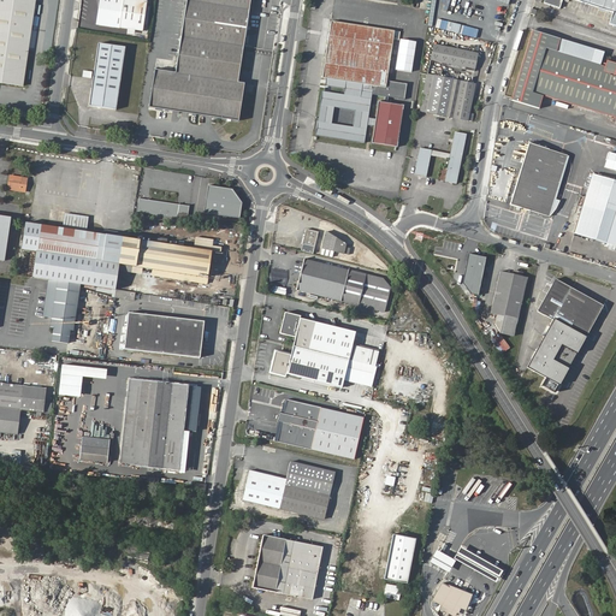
[(0,0),(0,82),(24,86),(36,0),(0,0)]
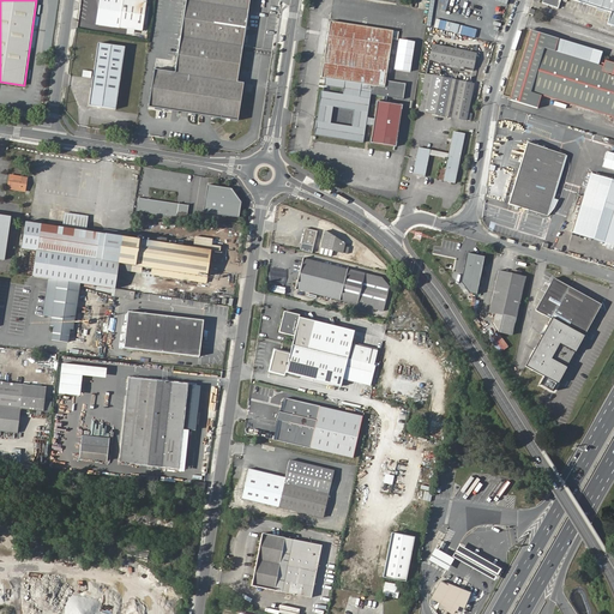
[(144,0),(98,0),(100,1),(101,12),(97,11),(98,18),(96,18),(97,25),(119,28),(140,31),(144,0)]
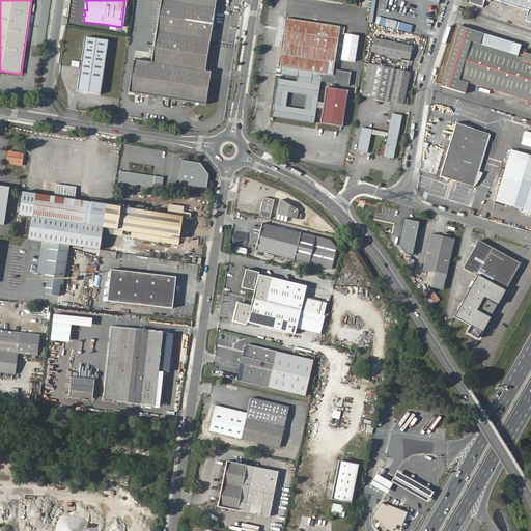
[(148,62),(144,94),(205,104),(211,72),(204,71),(215,0),(160,0),(151,62),(148,62)]
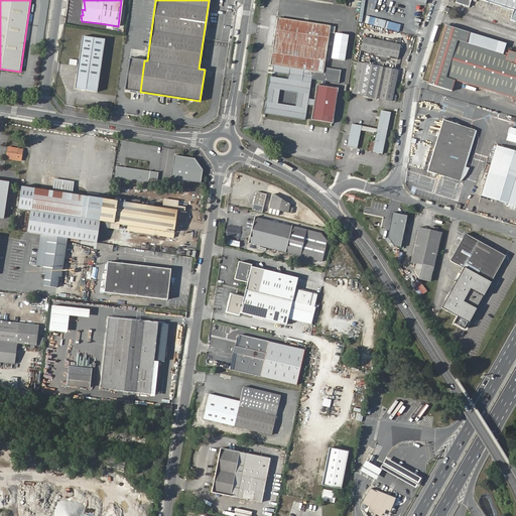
[(515,21),(515,0),(455,0),(455,2),(469,6),(470,7),(472,0),(483,0),(513,10),(510,20),(515,21)]
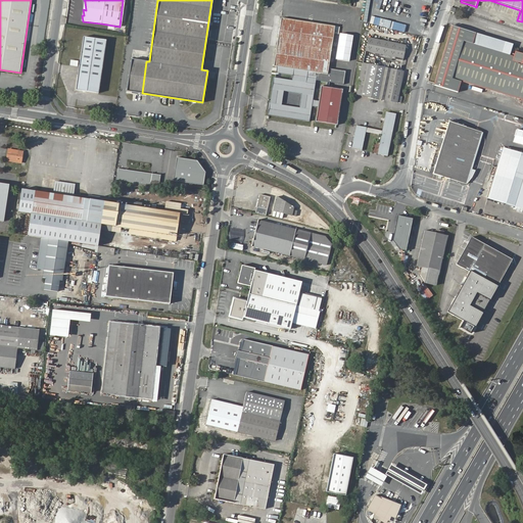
[(401,32),(403,25),(372,15),(370,24),(401,32)]
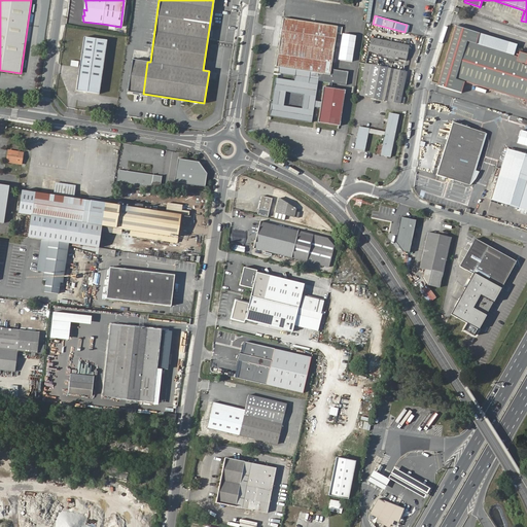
[(319,79),(311,77),(311,73),(330,76),(331,70),(334,57),(335,45),(338,28),(283,20),(276,68),(280,69),(279,75),(294,77),(294,82),(276,80),(271,118),(312,125),(315,110),(320,111),(318,126),(340,129),(345,92),(324,89),(322,103),(316,102),(319,82),(319,79)]
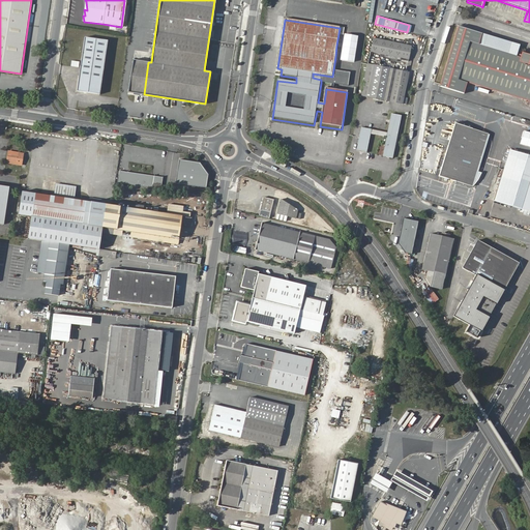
[(529,58),(517,55),(517,57),(479,46),(482,35),(458,28),(440,86),(465,94),(468,84),(509,96),(511,89),(523,93),(521,99),(529,101),(529,58)]
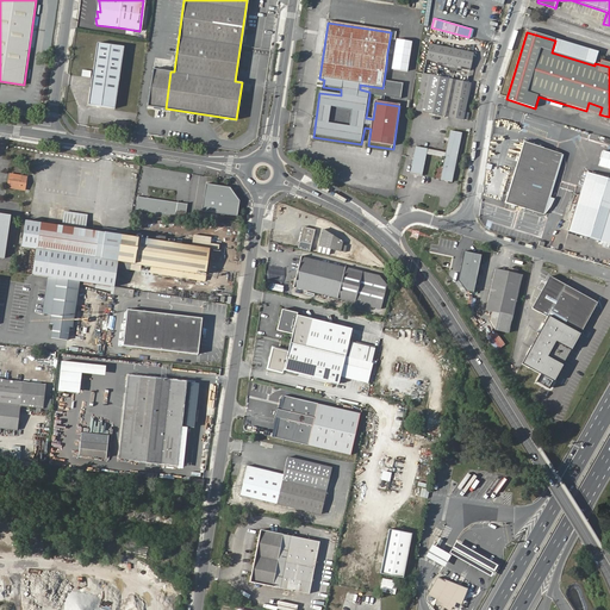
[(597,54),(555,41),(552,53),(595,66),(595,63),(597,54)]
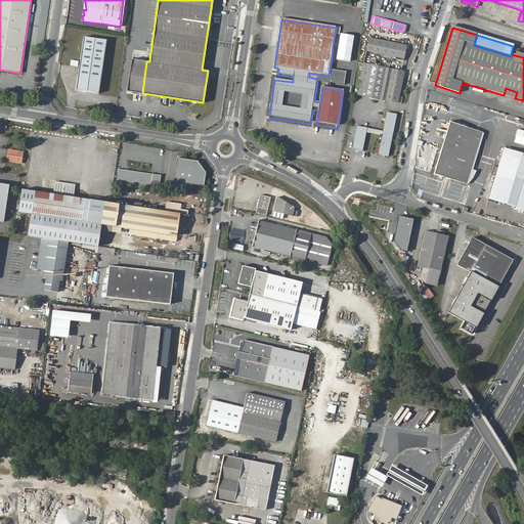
[(82,38),(76,91),(98,94),(105,41),(82,38)]
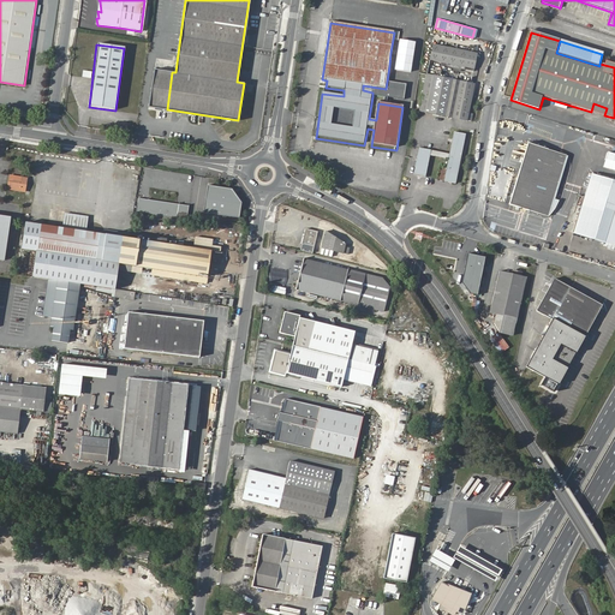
[(428,46),(425,61),(470,69),(472,53),(428,46)]
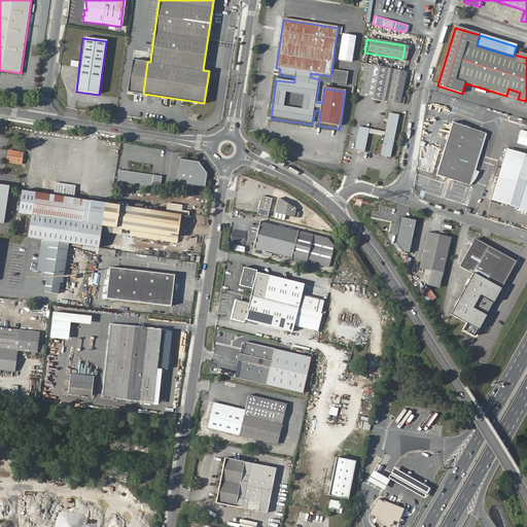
[(128,92),(143,94),(147,62),(133,59),(128,92)]
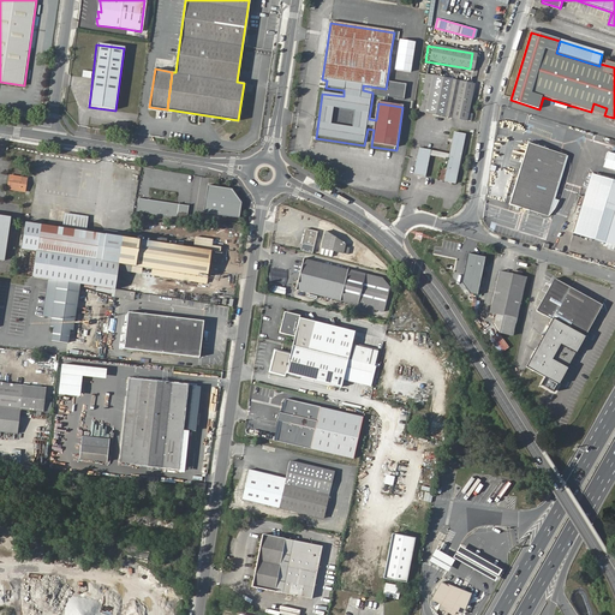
[(423,76),(416,114),(466,123),(472,84),(423,76)]
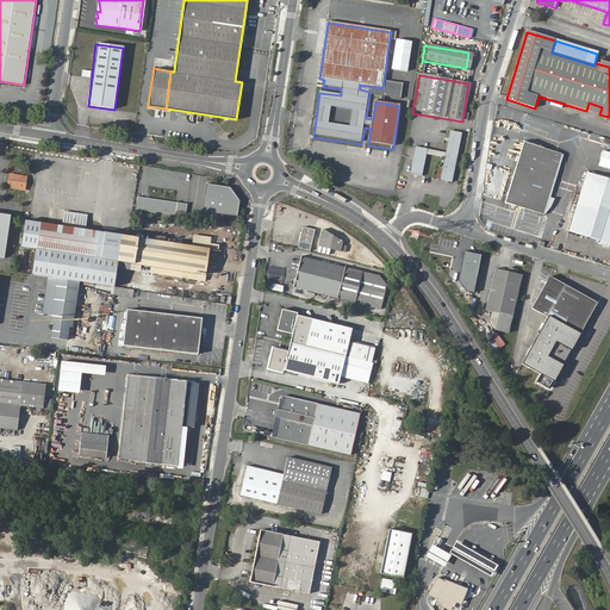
[(403,85),(384,81),(383,88),(360,85),(360,89),(369,92),(369,95),(400,100),(403,85)]
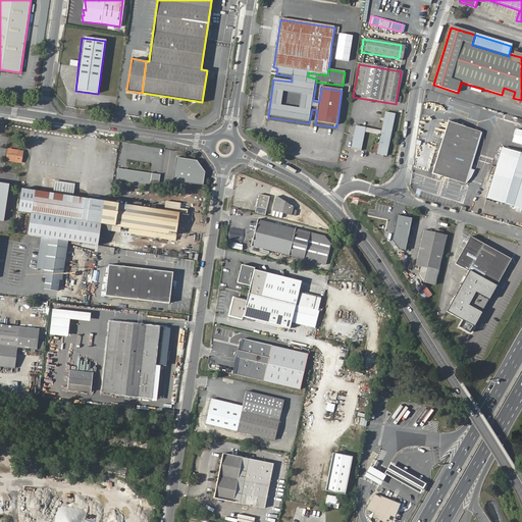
[(504,88),(502,95),(513,98),(515,92),(504,88)]
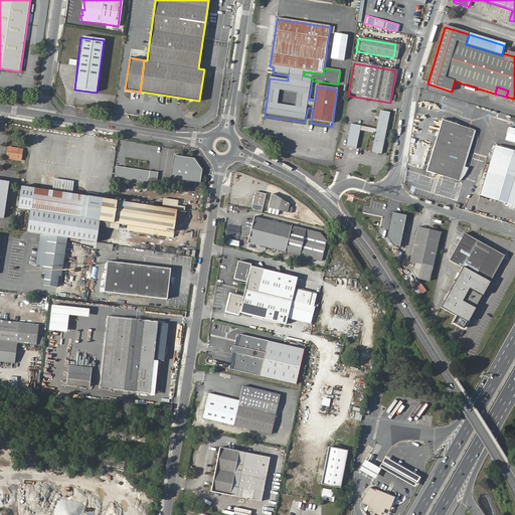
[(350,126),(347,149),(356,151),(360,132),(376,135),(372,154),(382,156),(390,114),(380,112),(376,130),(350,126)]
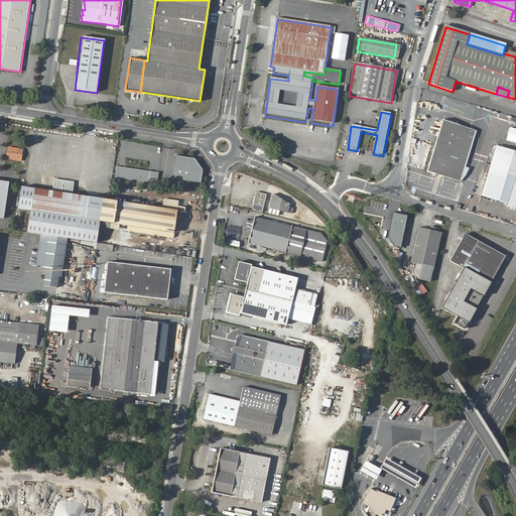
[(443,121),(434,149),(450,154),(444,176),(458,180),(474,130),(443,121)]
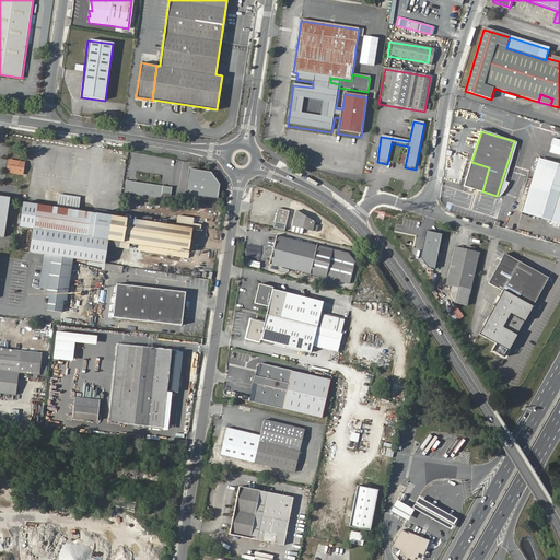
[(26,162),(11,160),(9,172),(24,174),(26,162)]
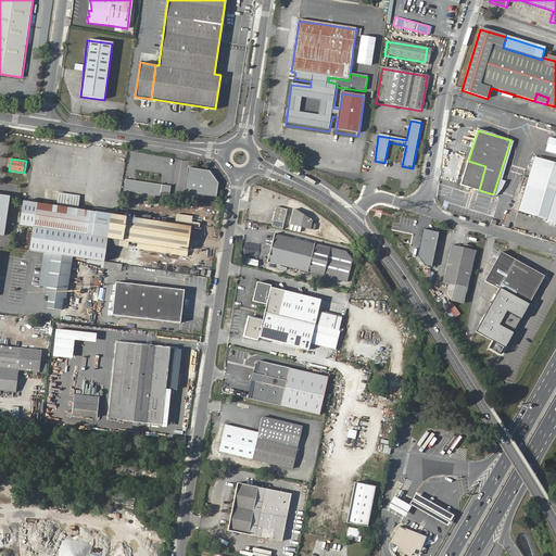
[(555,165),(533,159),(517,212),(555,223),(555,165)]
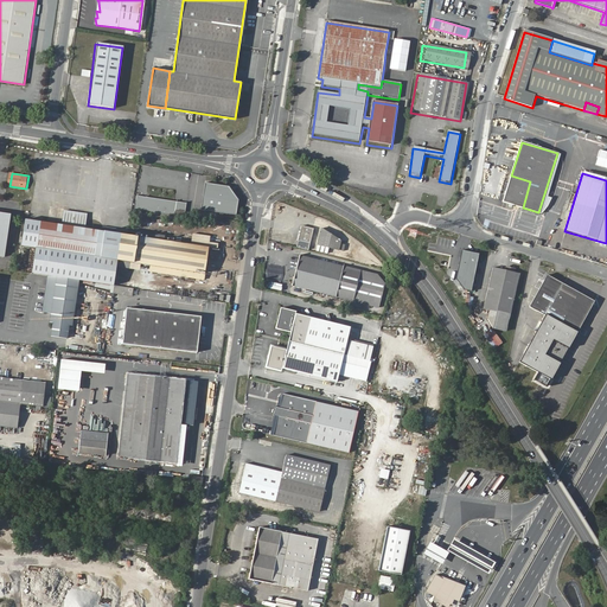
[(530,181),(511,176),(504,202),(523,208),(530,181)]
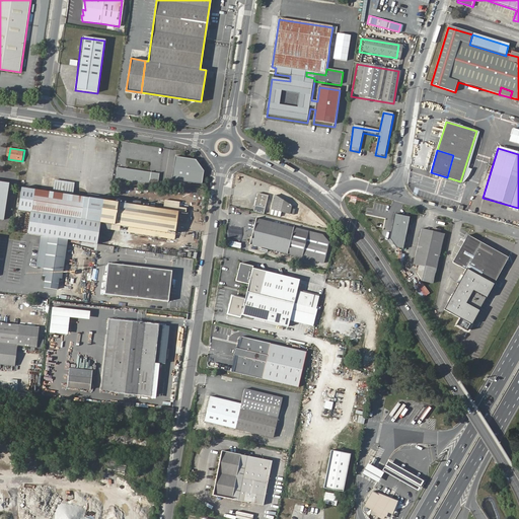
[(196,158),(175,155),(172,178),(202,182),(204,170),(196,158)]
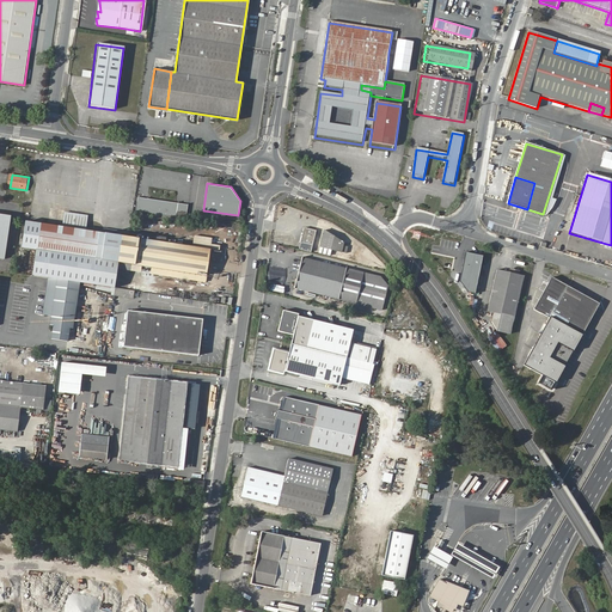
[(178,203),(140,197),(139,206),(147,207),(147,210),(138,209),(138,213),(176,219),(178,203)]
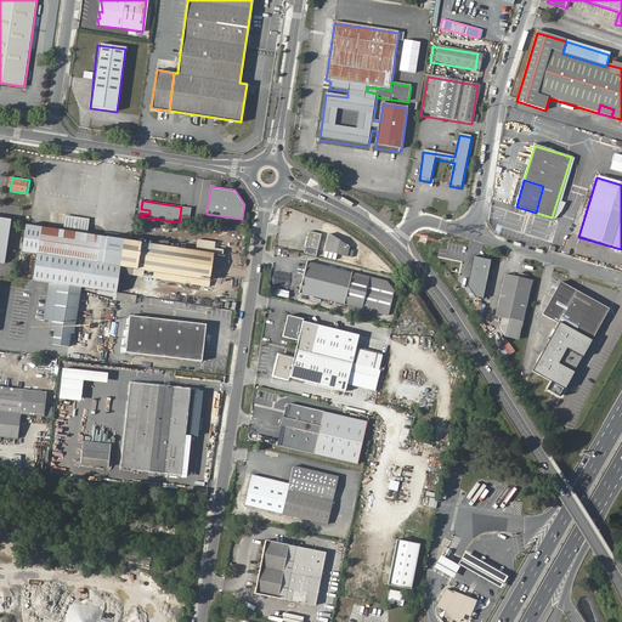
[(13,222),(0,219),(0,261),(6,264),(13,222)]
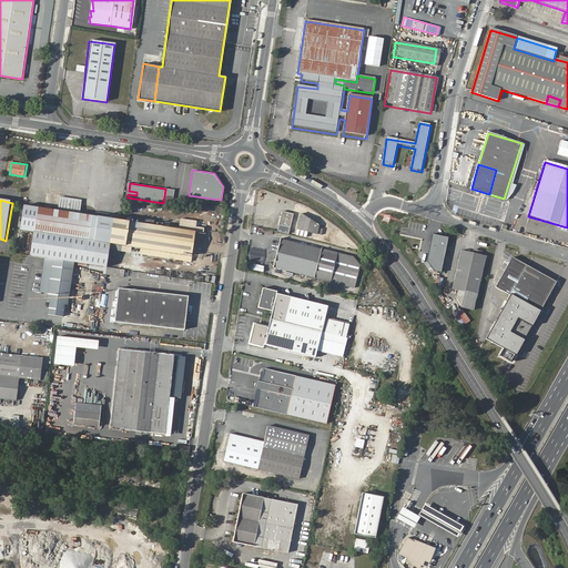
[(108,271),(108,270),(110,260),(111,250),(112,244),(117,220),(114,220),(115,216),(110,215),(110,214),(98,212),(97,216),(81,214),(82,209),(60,205),(59,211),(26,205),(22,230),(36,232),(32,255),(47,259),(75,262),(81,263),(81,267),(108,271)]
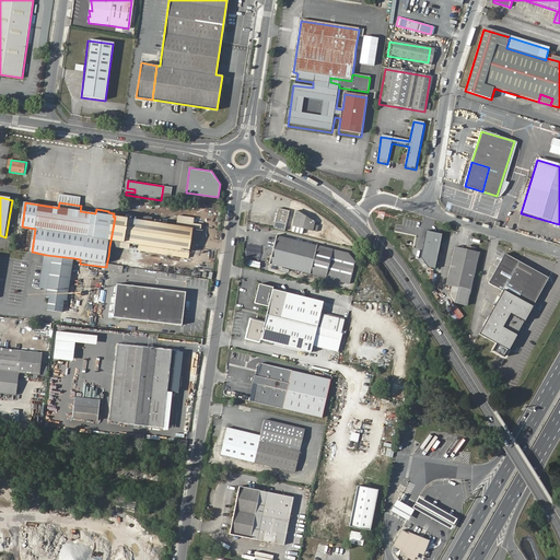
[(279,208),(275,221),(286,224),(289,210),(279,208)]
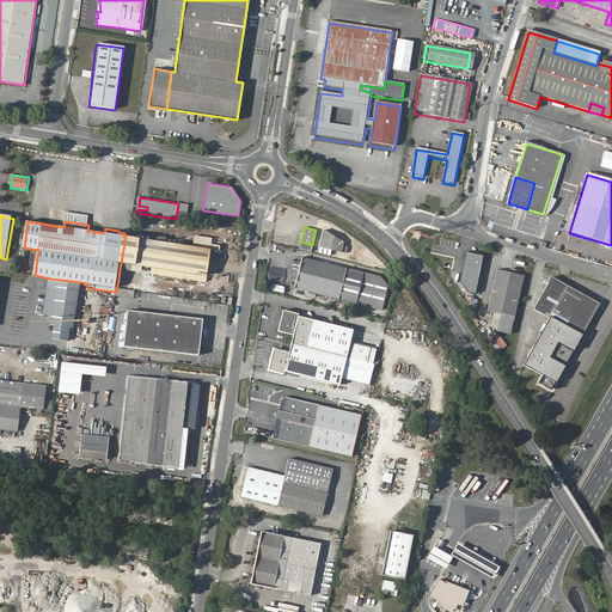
[(340,251),(342,245),(343,242),(324,228),(319,246),(340,251)]
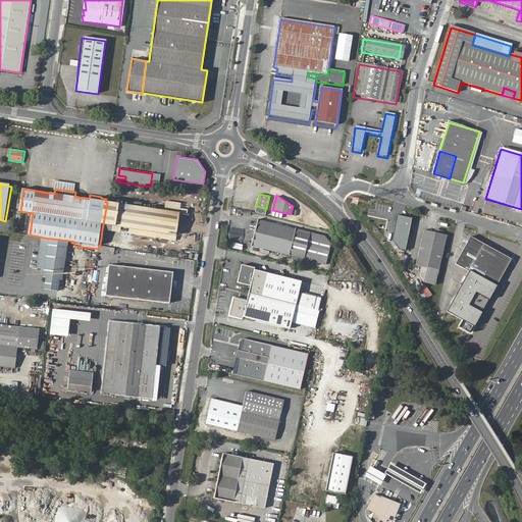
[(118,204),(113,203),(107,202),(103,224),(102,229),(113,231),(122,232),(122,227),(131,228),(131,235),(176,242),(181,205),(165,202),(164,210),(143,207),(143,204),(136,202),(135,206),(124,204),(124,201),(119,200),(118,204)]
